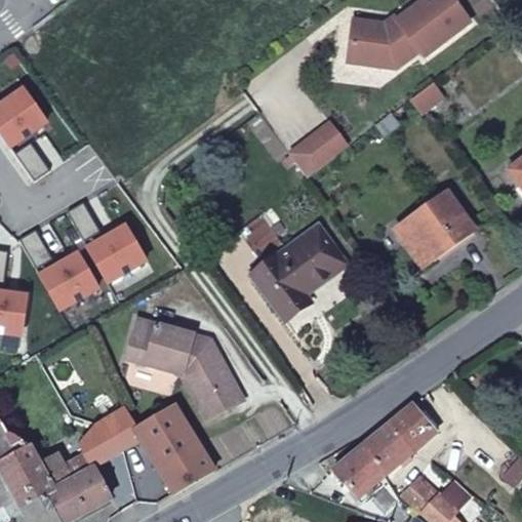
[(349,39),(365,61),(377,50),(386,62),(397,63),(418,46),(423,51),(469,16),(455,0),(429,0),(415,0),(396,15),(398,18),(389,26),(385,19),(352,14),(349,39)]
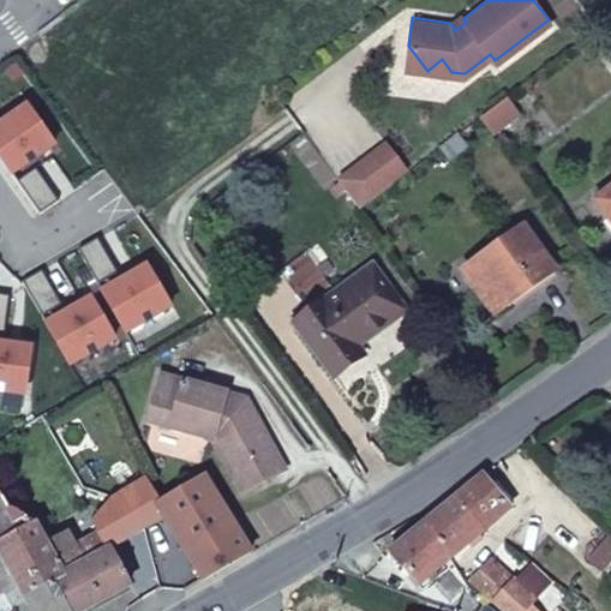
[(461,15),(450,23),(455,30),(466,22),(463,18),(461,15)]
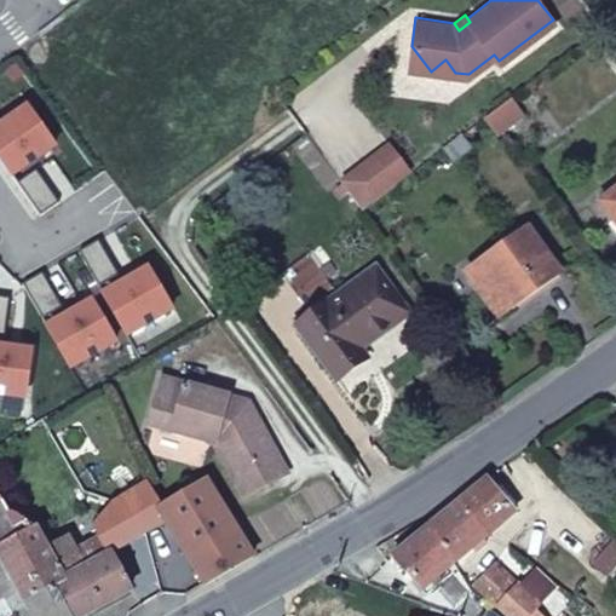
[(409,68),(431,72),(412,46),(409,68)]
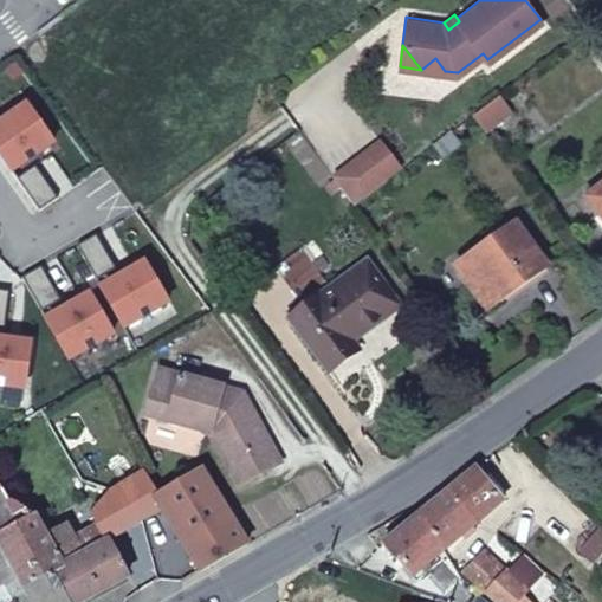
[(494,92),(467,111),(479,127),(505,107),(494,92)]
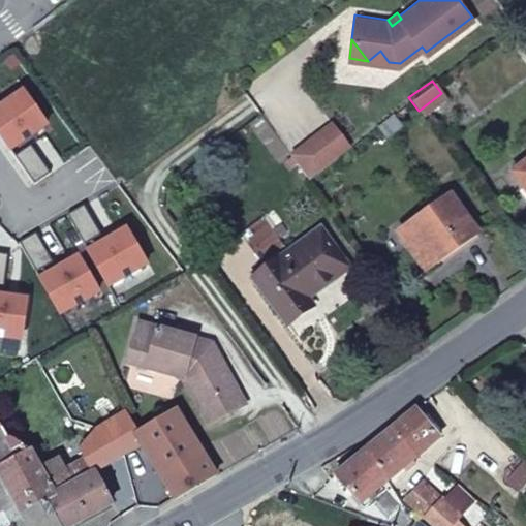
[(0,136),(5,144),(26,128),(29,133),(44,122),(21,90),(0,104),(0,136)]
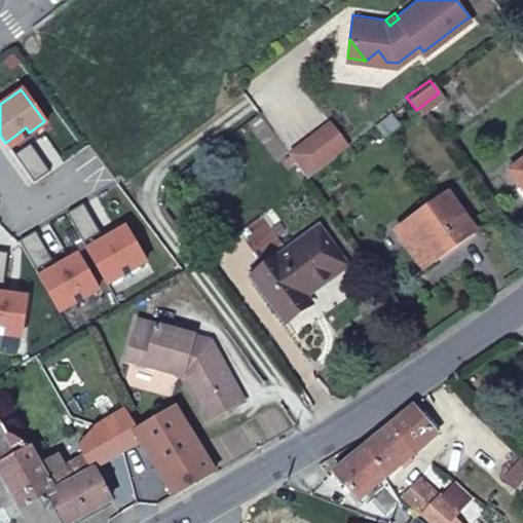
[(390,109),(373,122),(381,133),(398,120),(390,109)]
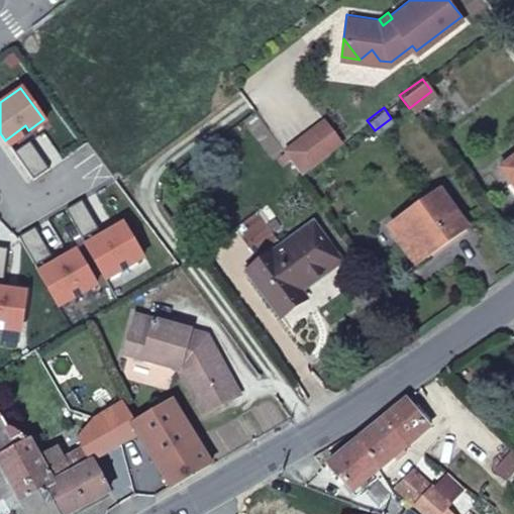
[(326,151),(337,142),(319,118),(308,126),(326,151)]
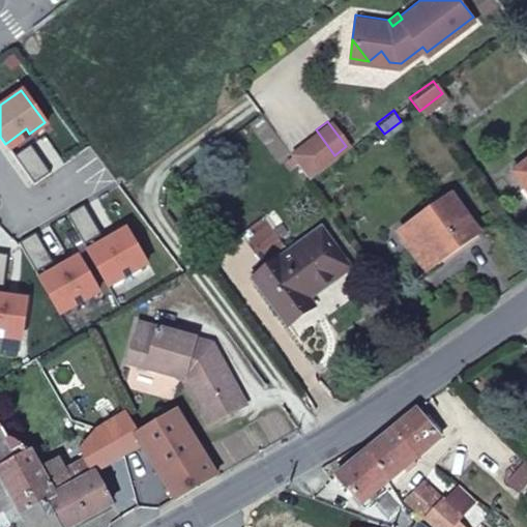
[(305,177),(334,155),(316,129),(287,151),(305,177)]
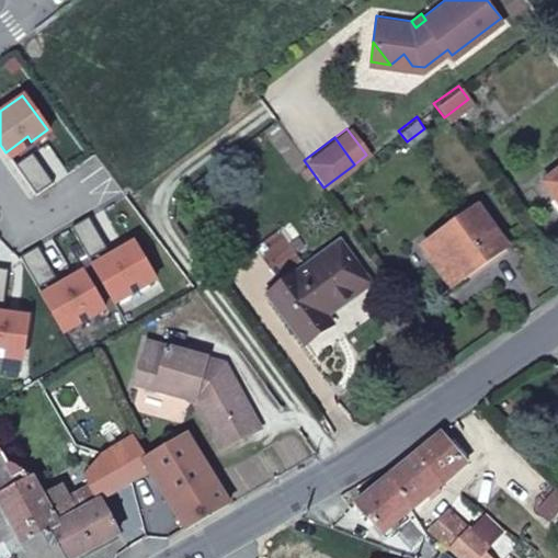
[(30,150),(13,162),(34,192),(50,180),(30,150)]
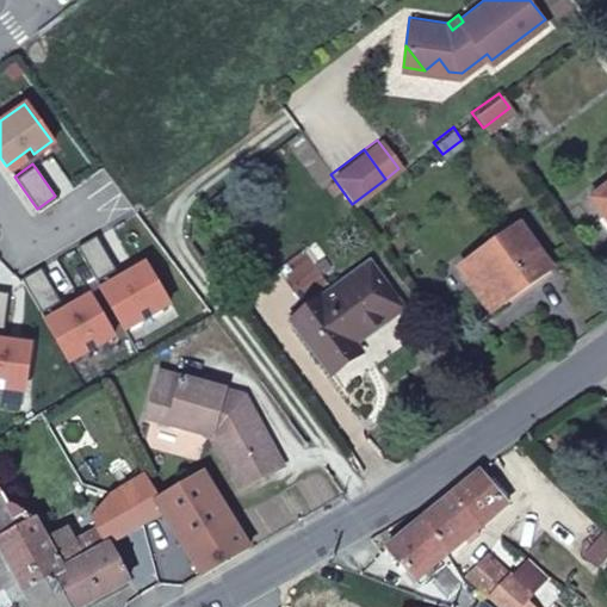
[(606,215),(606,178),(589,192),(606,215)]
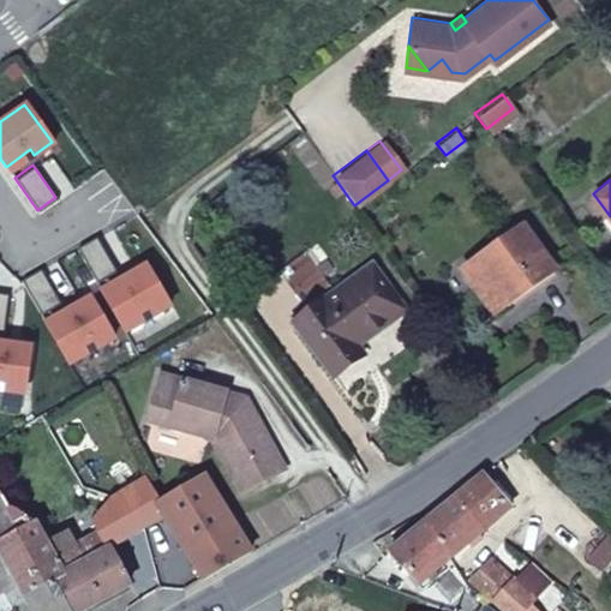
[(491,305),(550,262),(520,221),(460,265),(491,305)]
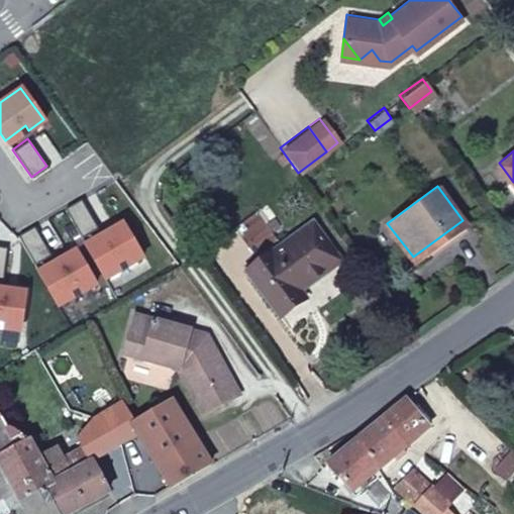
[(97,226),(80,197),(64,206),(81,235),(97,226)]
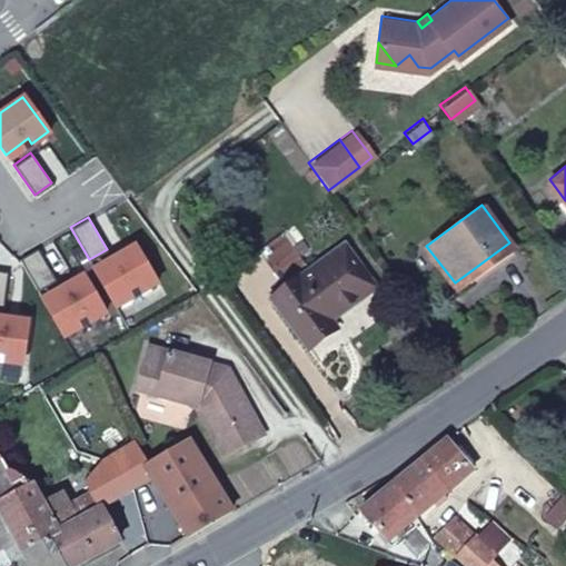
[(119,256),(96,270),(115,303),(155,278),(133,241),(117,251),(119,256)]
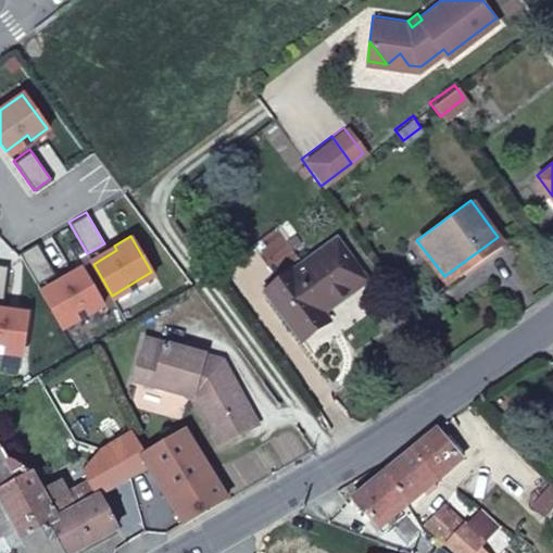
[(299,335),(325,316),(318,306),(362,275),(334,236),(264,288),(299,335)]
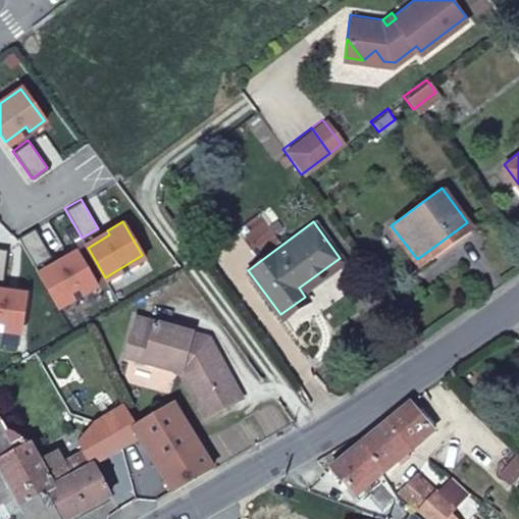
[(50,256),(33,226),(17,236),(35,265),(50,256)]
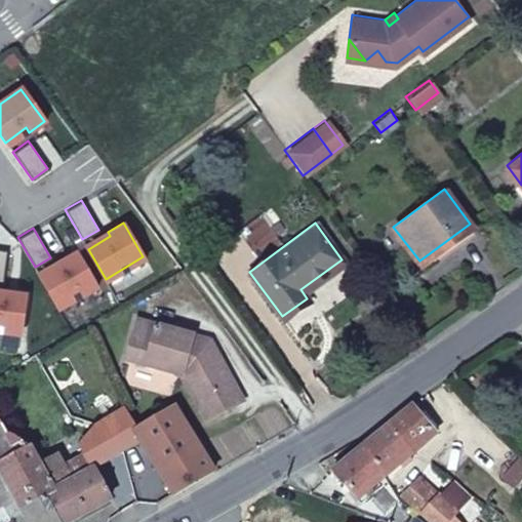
[(0,282),(4,283),(8,248),(0,247),(0,282)]
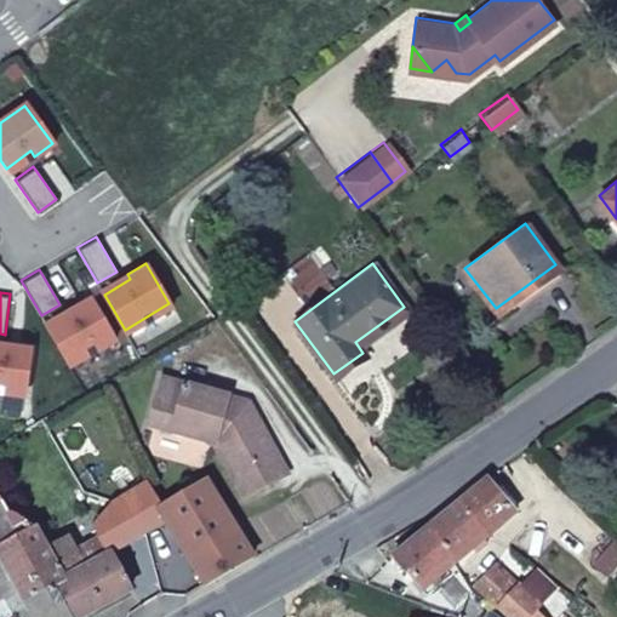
[(74,313),(49,327),(68,363),(113,337),(90,297),(72,307),(74,313)]
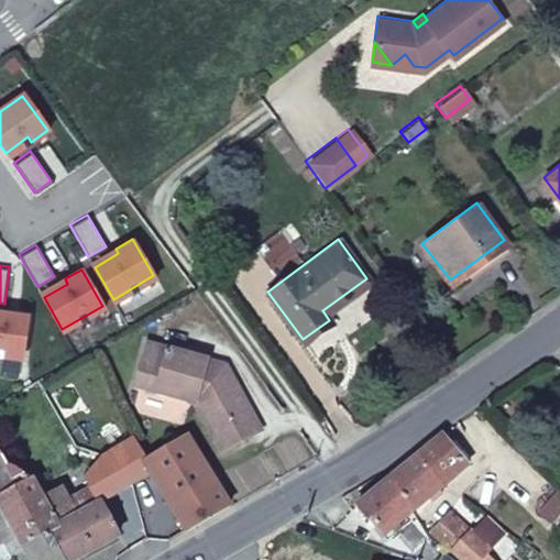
[(10,317),(0,315),(0,352),(24,357),(30,314),(11,311),(10,317)]
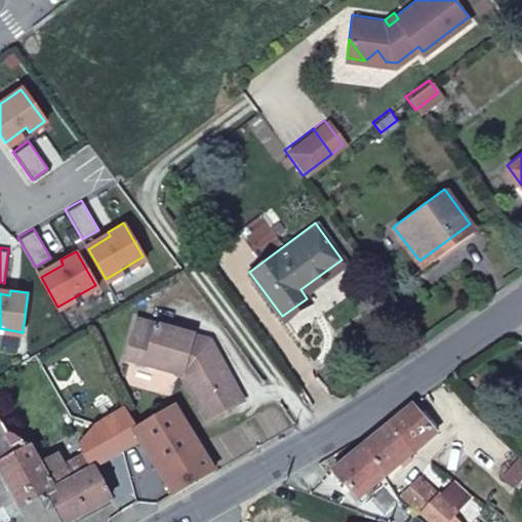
[(208,335),(137,317),(127,357),(183,371),(211,415),(246,393),(208,335)]
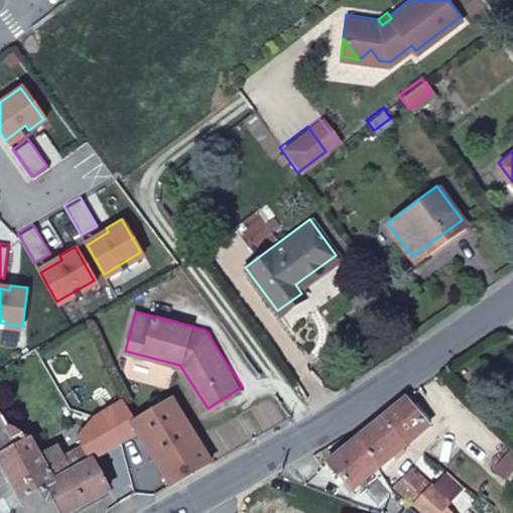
[(384,415),(408,443),(431,423),(407,395),(384,415)]
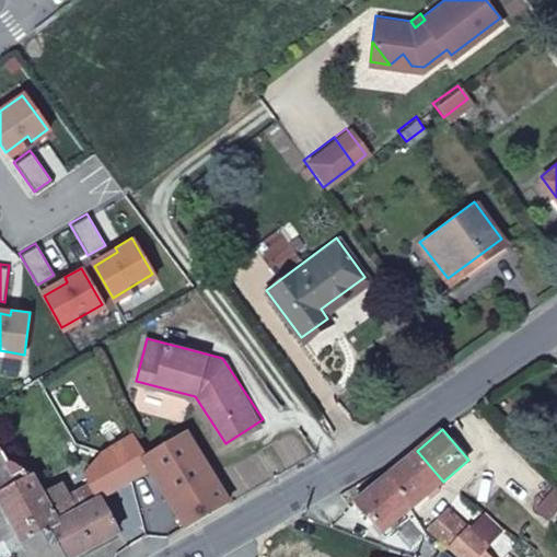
[(189,526),(232,500),(188,430),(148,454),(155,467),(181,511),(189,526)]
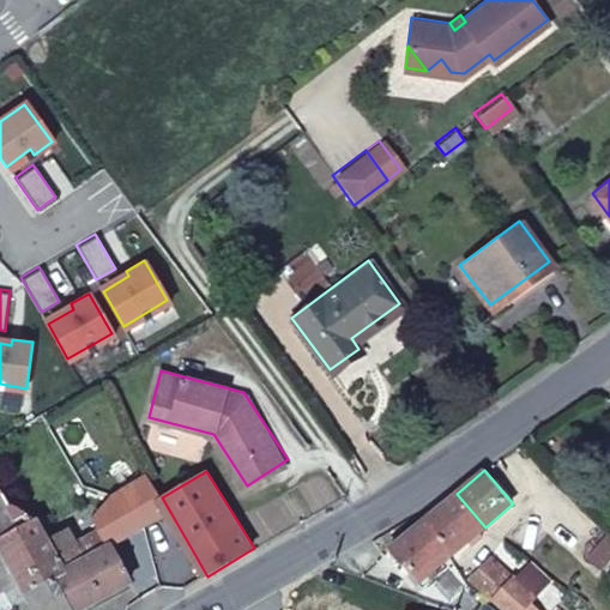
[(162,497),(148,476),(116,494),(96,518),(110,544),(113,545),(170,512),(162,497)]
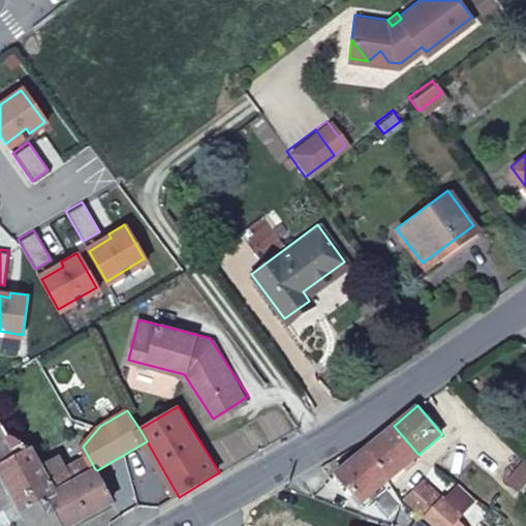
[(0,465),(33,446),(8,434),(0,419),(0,465)]
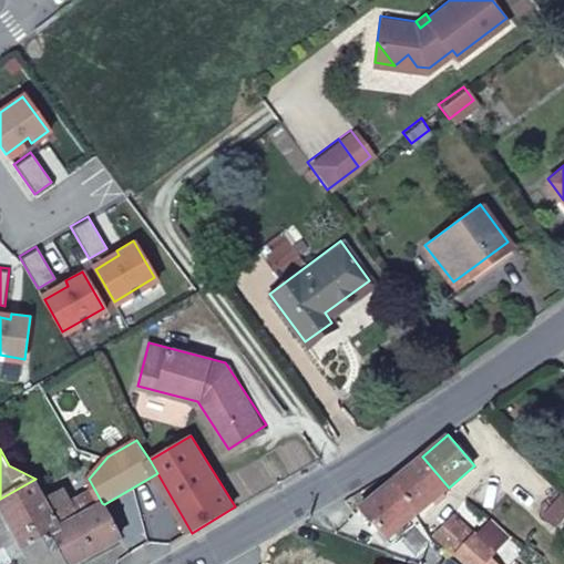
[(422,457),(393,481),(420,512),(434,500),(449,488),(422,457)]
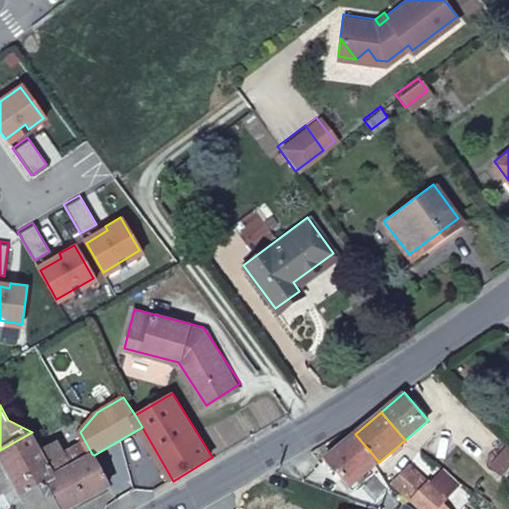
[(41,449),(32,432),(0,450),(0,455),(29,508),(61,508),(46,480),(55,474),(41,449)]
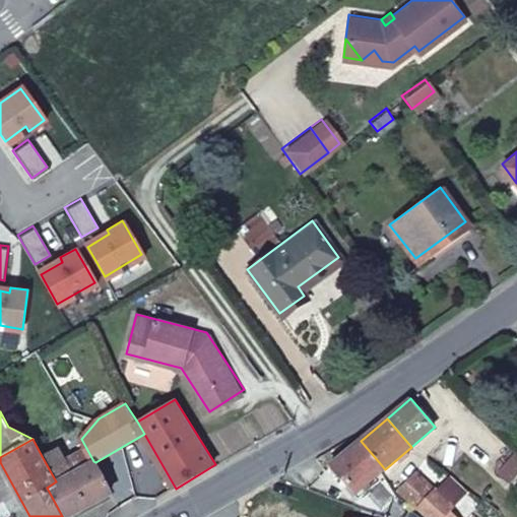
[(385,469),(361,441),(333,464),(357,493),(385,469)]
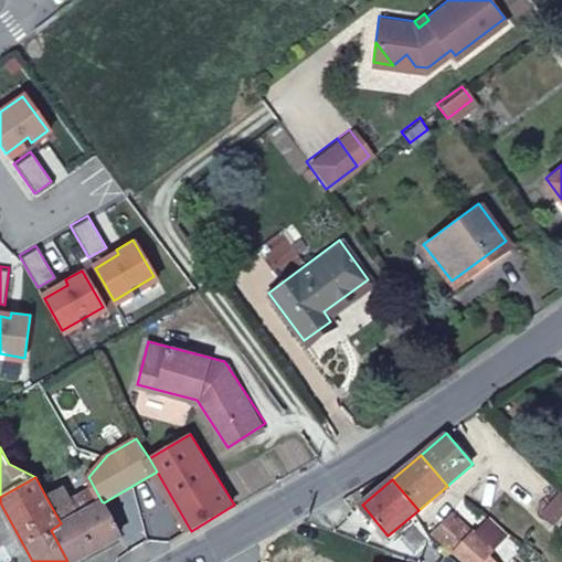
[(64,485),(45,496),(61,523),(51,530),(67,561),(73,561),(123,536),(104,502),(102,501),(81,513),(64,485)]
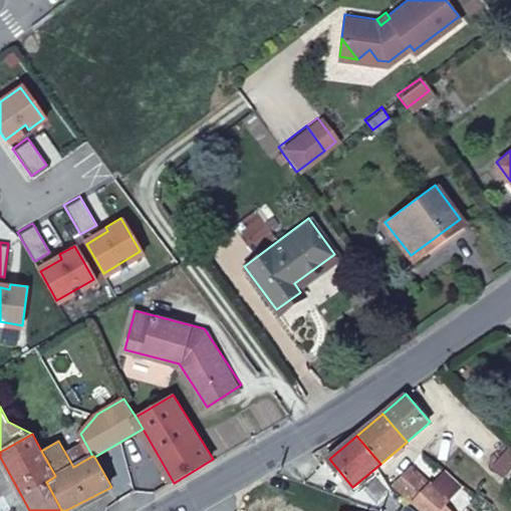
[(510,446),(497,462),(507,471),(510,466),(510,446)]
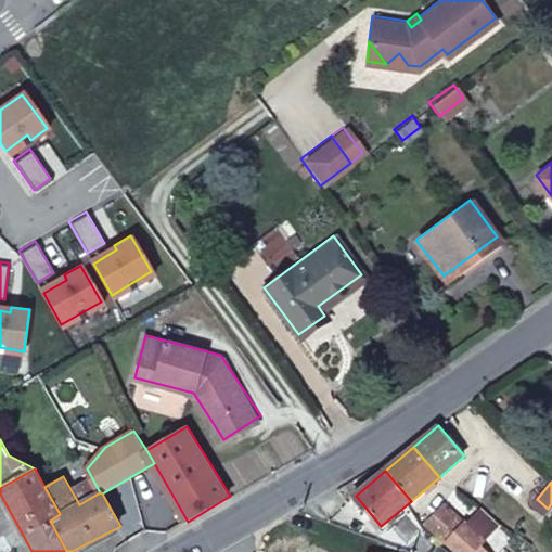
[(427,524),(459,551),(473,551),(482,543),(486,538),(469,523),(446,503),(427,524)]
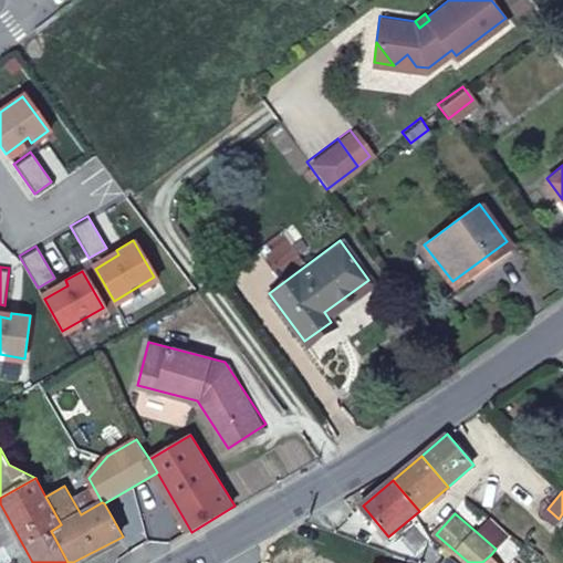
[(167,545),(191,532),(183,517),(159,530),(167,545)]
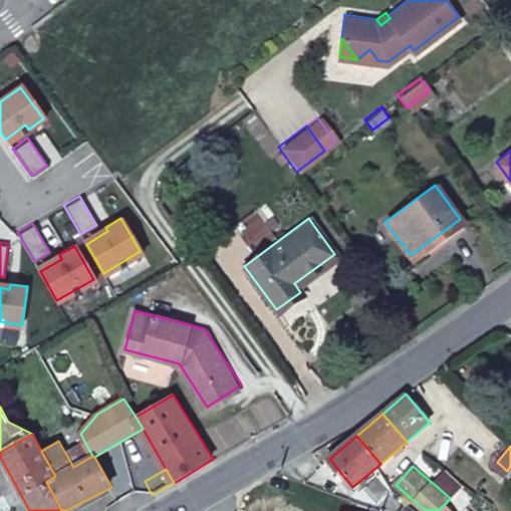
[(446,470),(434,484),(450,498),(463,484),(446,470)]
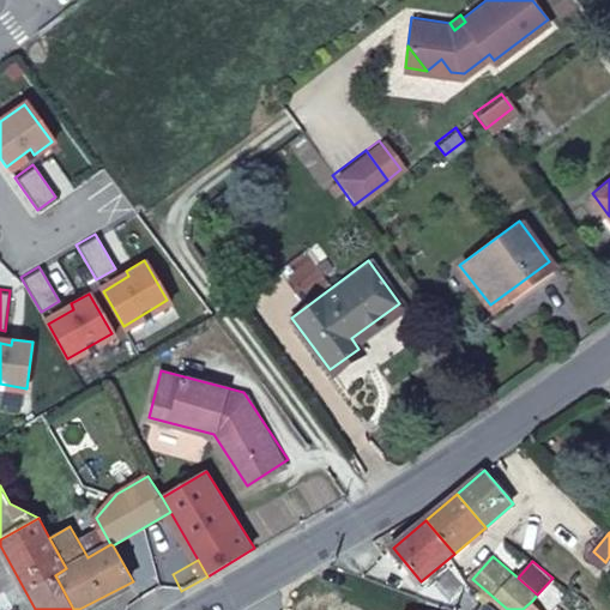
[(148,609),(153,605),(150,597),(153,596),(148,584),(136,590),(148,609)]
